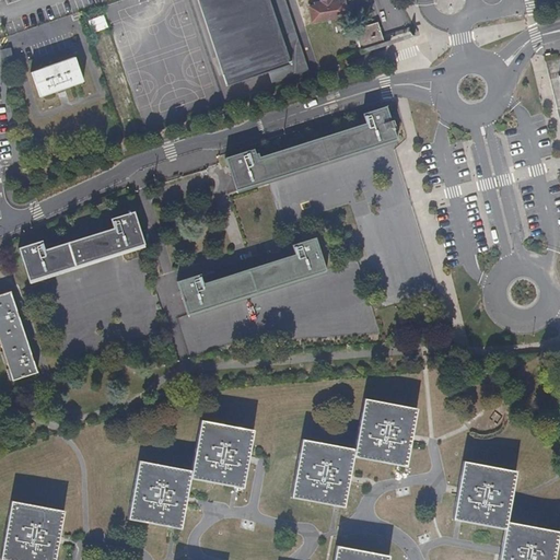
[(198,0),(228,86),(275,71),(278,69),(279,74),(276,76),(278,81),(307,70),(299,44),(301,44),(300,38),(298,39),(296,34),(289,37),(287,31),(294,28),(284,0),(198,0)]
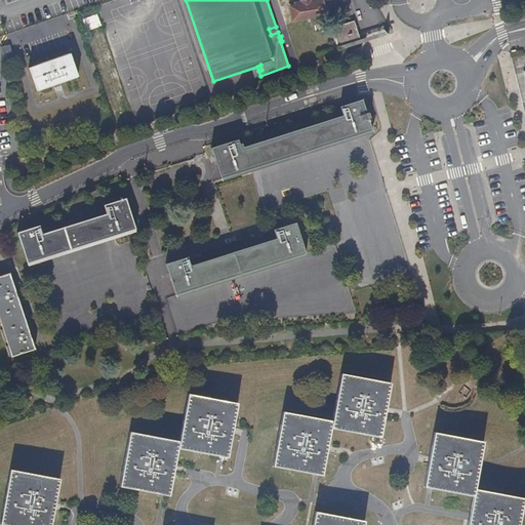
[(290,6),(292,21),(325,15),(323,2),(312,3),(312,1),(311,0),(300,0),(301,2),(301,5),(290,6)]
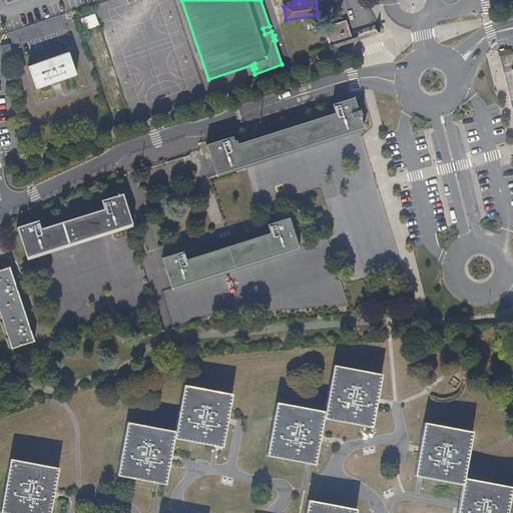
[(324,28),(331,48),(350,42),(349,38),(351,37),(346,20),(324,27),(324,28)]
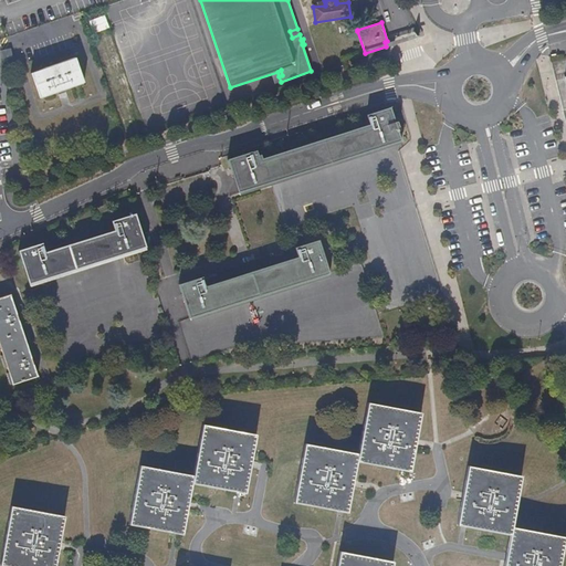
[(84,83),(75,59),(30,73),(39,98),(84,83)]
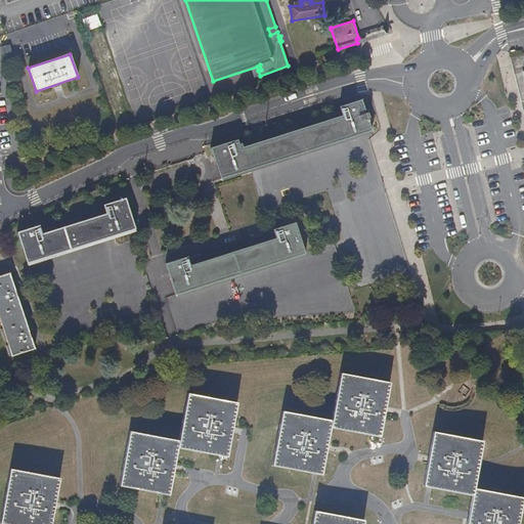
[(246,155),(336,126),(341,140),(372,131),(367,120),(369,119),(367,113),(365,114),(361,100),(340,107),(342,117),(243,148),(242,143),(238,144),(237,139),(211,148),(221,179),(251,170),(246,155)]
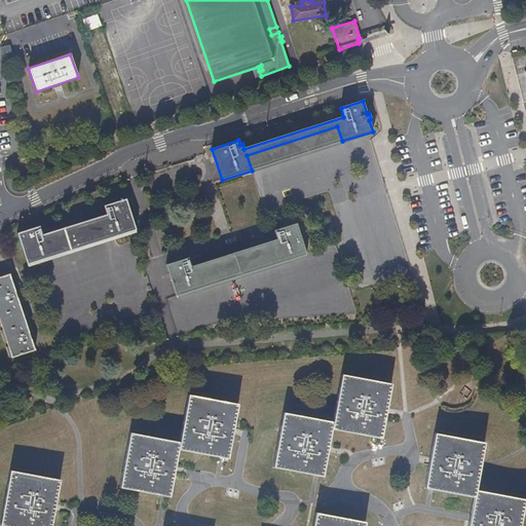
[(252,171),(342,141),(337,126),(247,155),(252,171)]
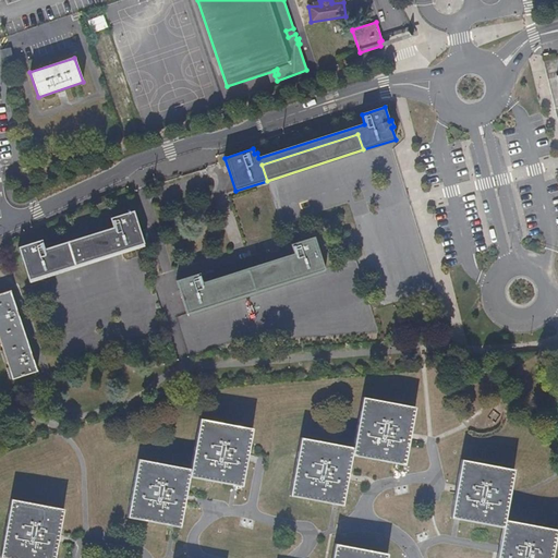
[(52,274),(47,257),(116,235),(121,252),(144,244),(134,211),(110,219),(113,228),(45,250),(41,240),(19,247),(29,281),(52,274)]
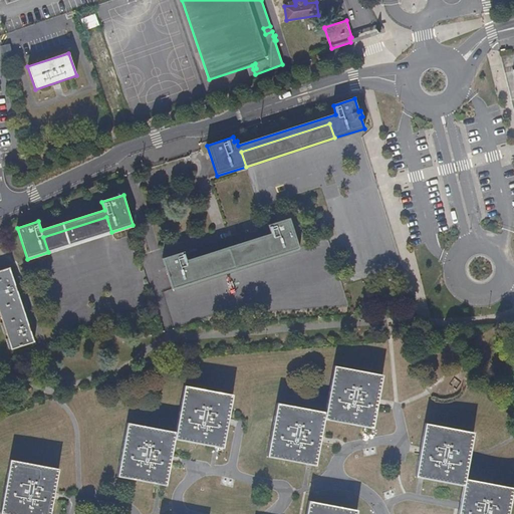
[(48,252),(111,232),(106,217),(43,237),(48,252)]
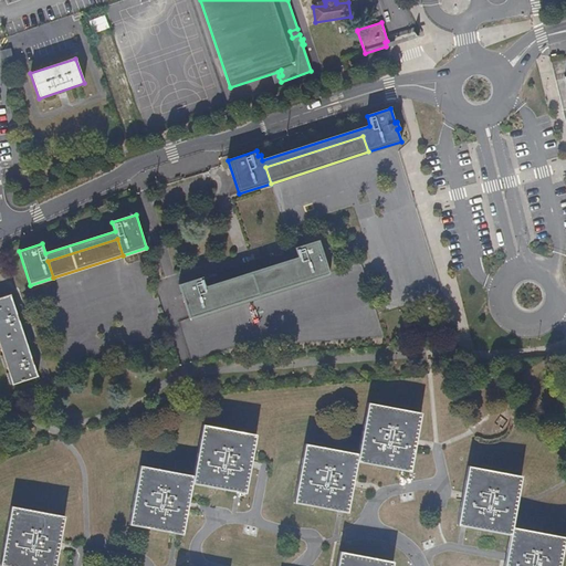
[(260,296),(329,274),(318,241),(295,248),(297,258),(206,287),(202,278),(179,285),(189,318),(222,308),(260,296)]
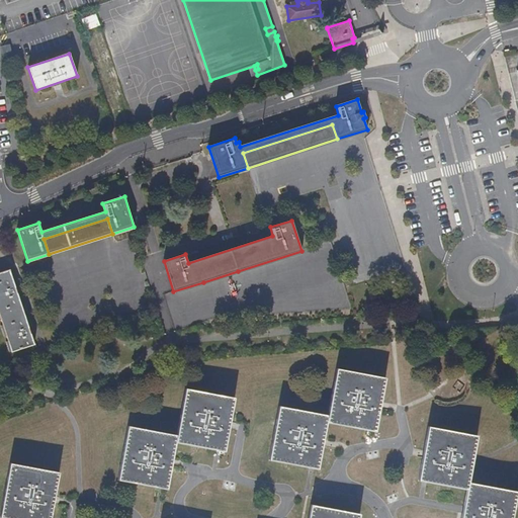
[(34,345),(9,270),(0,272),(0,317),(11,352),(34,345)]
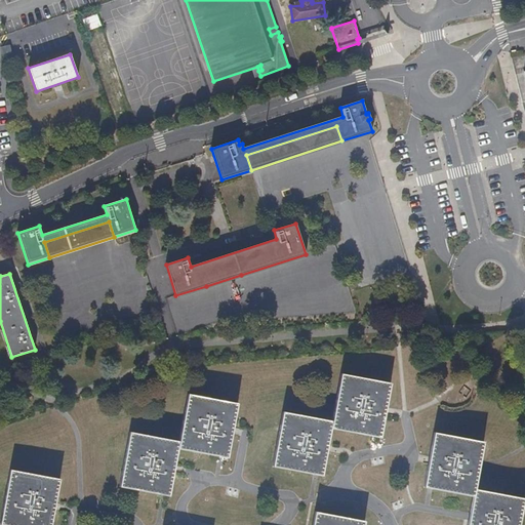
[(332,420),(331,429),(380,438),(391,384),(341,373),(332,420)]
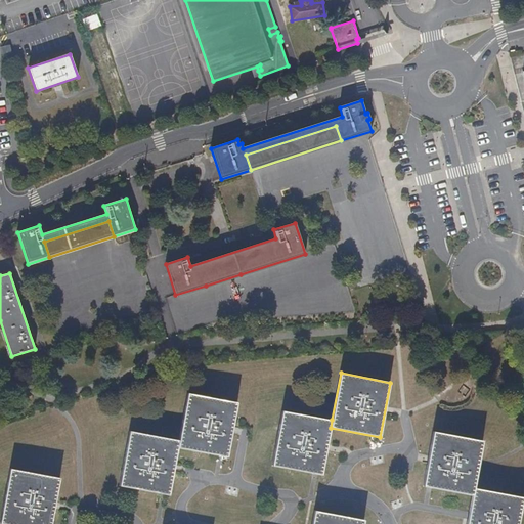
[(179,440),(178,448),(227,456),(237,402),(188,393),(179,440)]
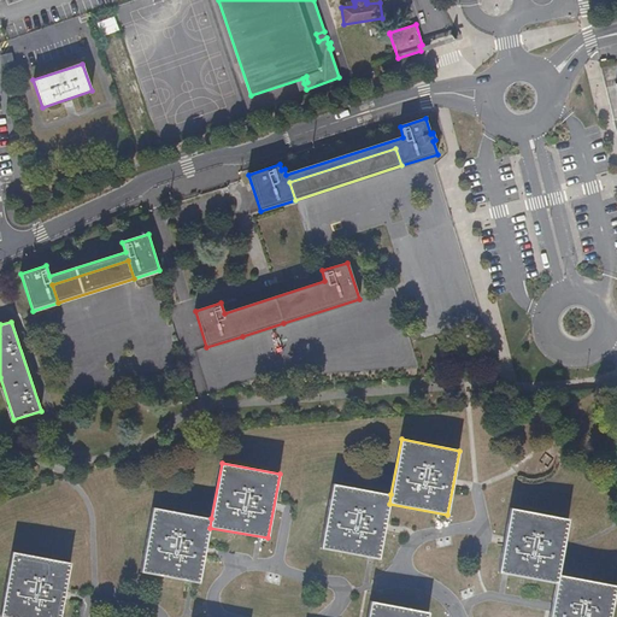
[(378,560),(389,504),(391,494),(333,483),(321,548),(378,560)]
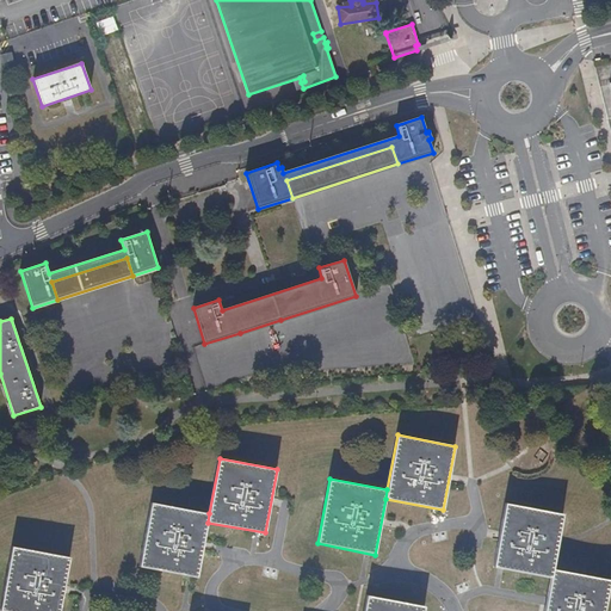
[(197,578),(208,523),(209,513),(152,503),(140,567),(197,578)]
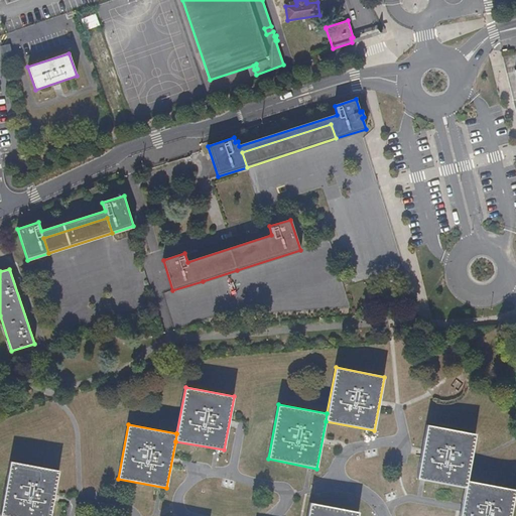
[(416,479),(465,488),(467,481),(476,434),(426,424),(416,479)]
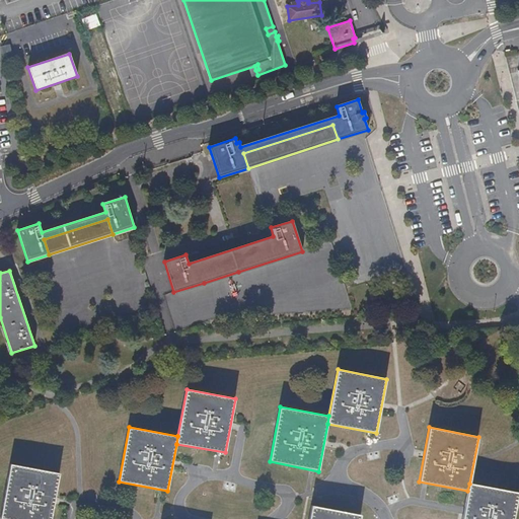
[(2,518),(51,518),(60,473),(10,464),(0,518),(2,518)]
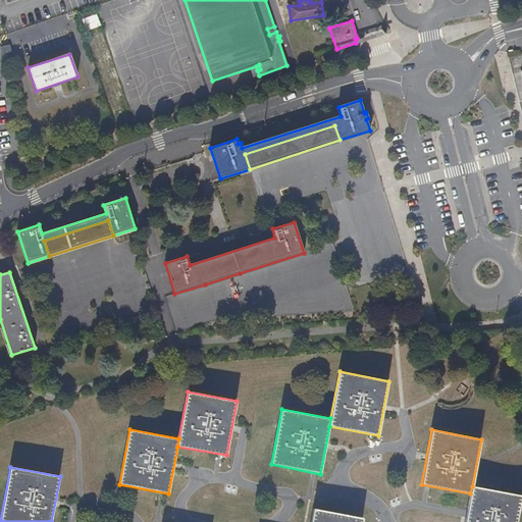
[(521,489),(521,496),(472,486),(470,493),(465,521),(516,521),(520,505),(521,505),(521,489)]
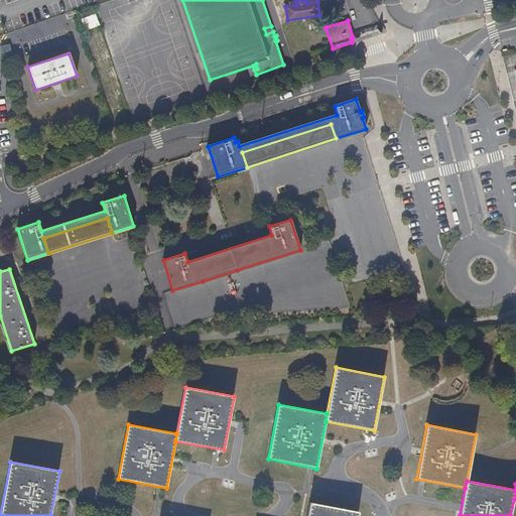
[(306,515),(358,515),(359,512),(309,503),(306,515)]
